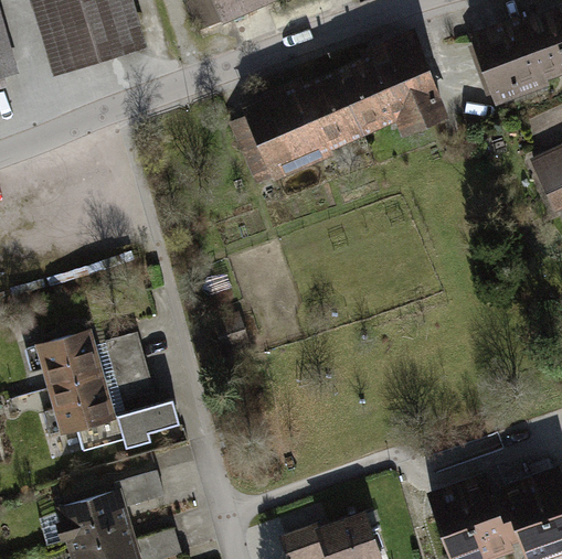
[(131,0),(30,0),(53,76),(147,49),(131,0)]
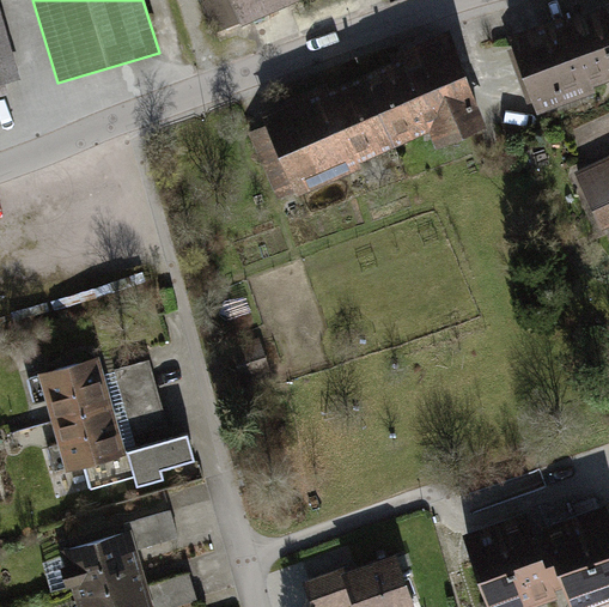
[(203,0),(198,2),(214,37),(293,0),(203,0)]
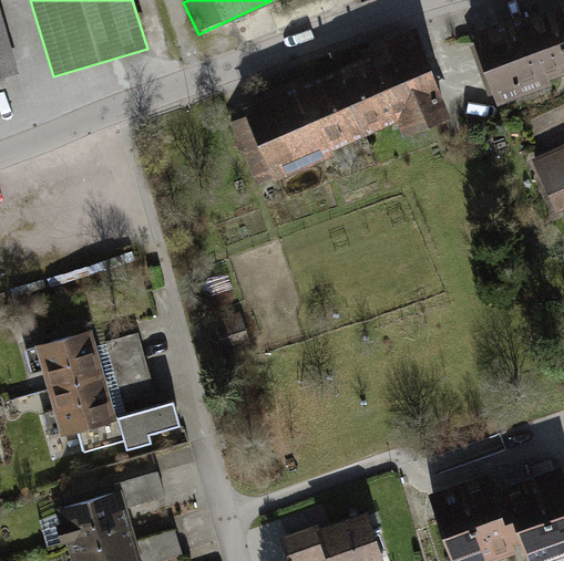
[(563,3),(480,32),(504,104),(563,83),(563,3)]
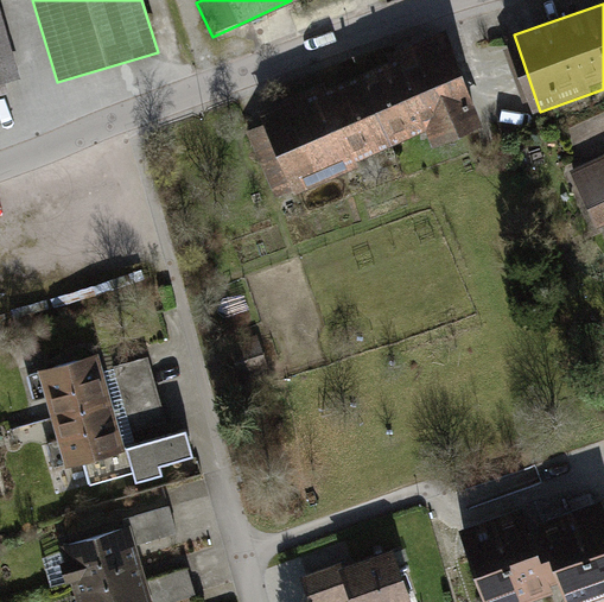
[(0,95),(8,94),(5,84),(19,81),(0,18),(0,95)]
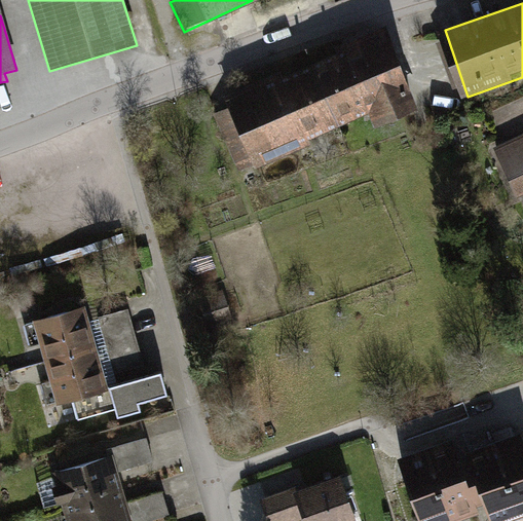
[(382,34),(339,53),(366,110),(369,109),(375,122),(415,103),(382,34)]
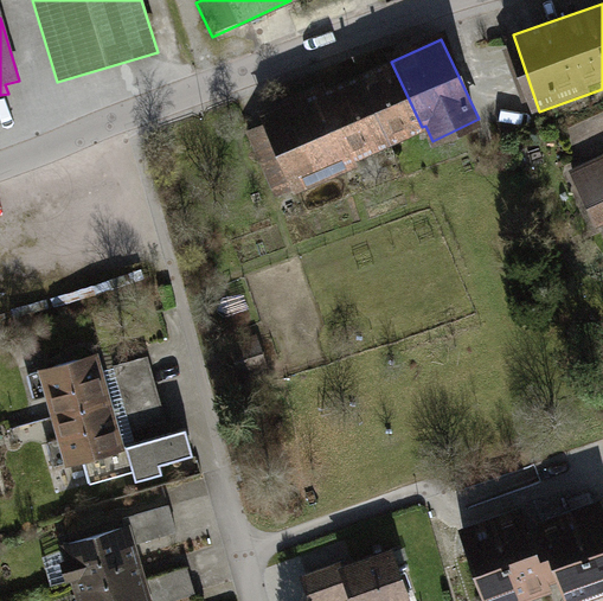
[(422,132),(391,62),(360,75),(392,146),(422,132)]
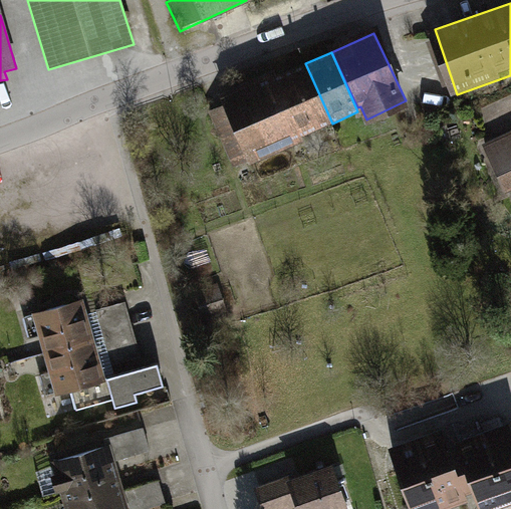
[(305,63),(223,99),(250,160),(332,123),(305,63)]
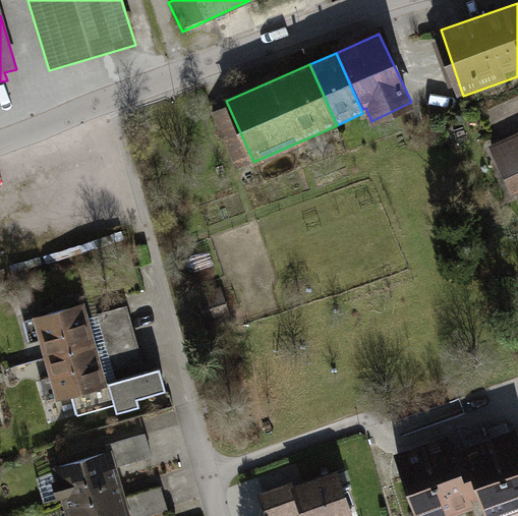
[(517,137),(500,147),(517,187),(517,137)]
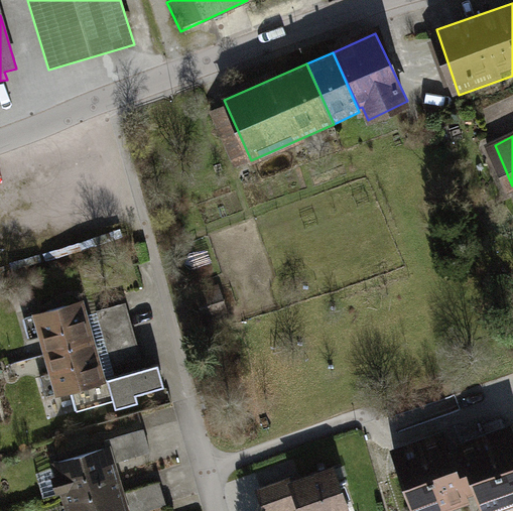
[(203,295),(210,324),(234,317),(227,290),(203,295)]
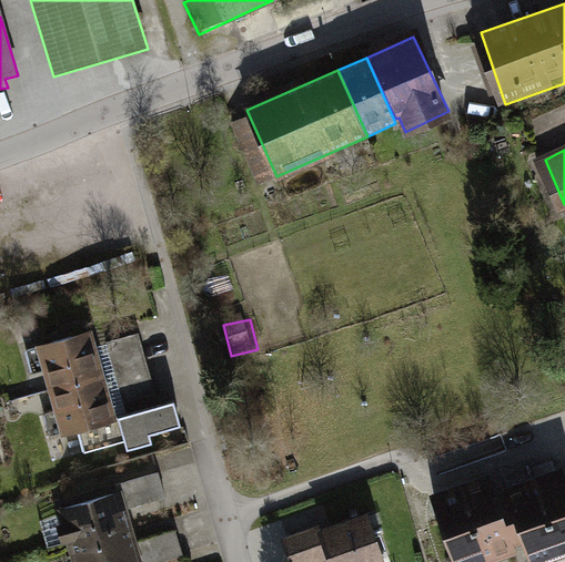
[(92,331),(40,347),(56,394),(104,379),(92,331)]
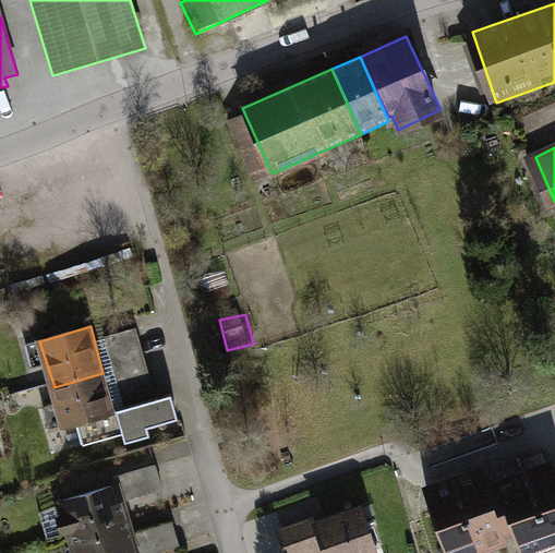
[(103,373),(55,387),(65,428),(82,423),(87,443),(178,418),(171,395),(112,411),(103,373)]
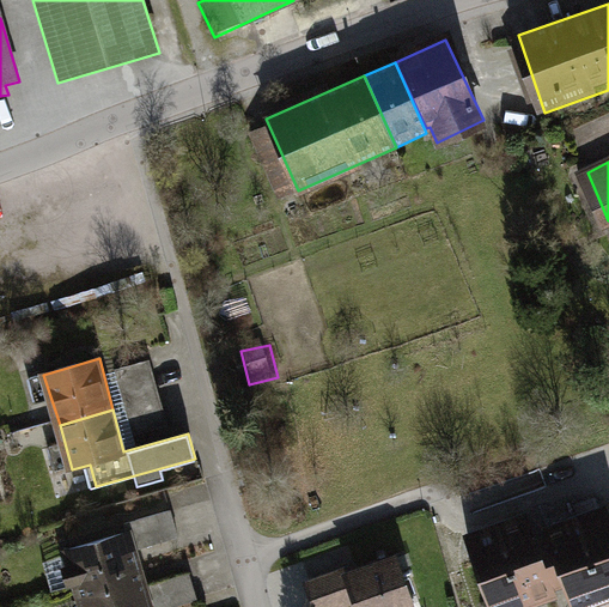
[(529,514),(473,533),(497,606),(521,606),(571,590),(576,606),(584,606),(608,598),(608,509),(535,534),(529,514)]
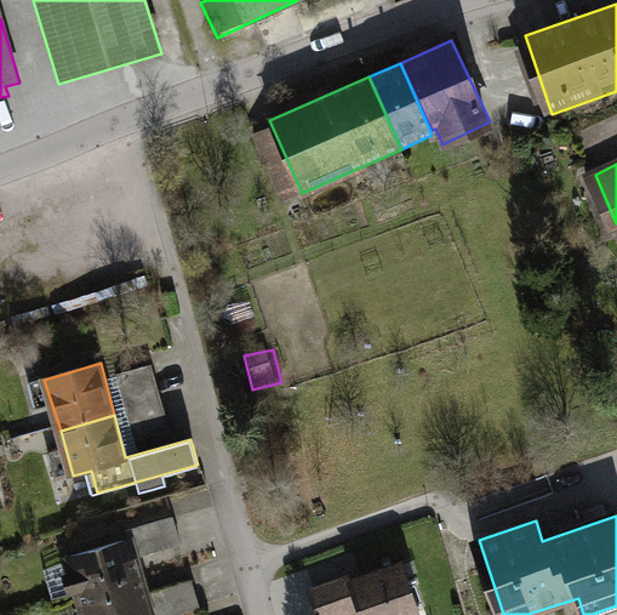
[(175,520),(133,533),(141,557),(182,545),(175,520)]
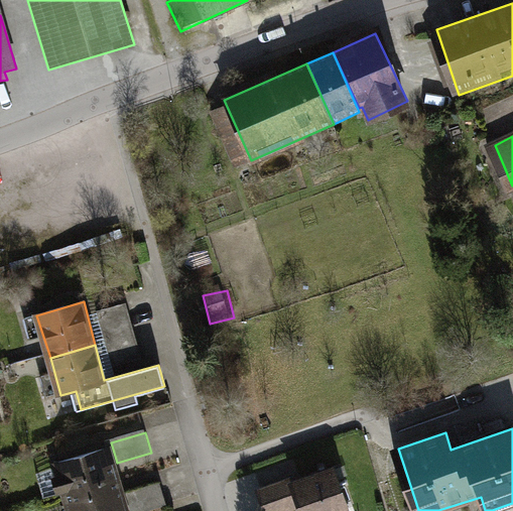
[(113,450),(54,466),(62,496),(121,479),(117,463),(113,450)]
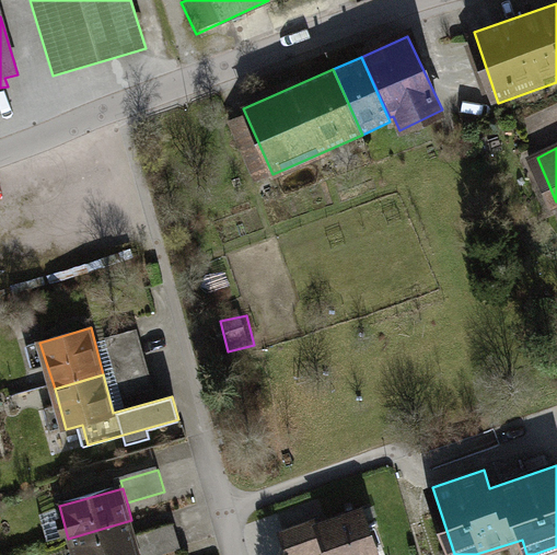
[(361,508),(281,536),(288,554),(378,554),(361,508)]
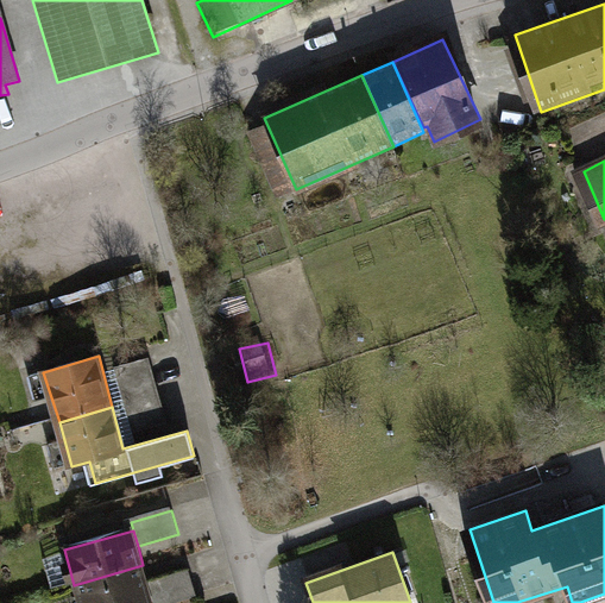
[(143,565),(74,585),(79,602),(149,602),(153,601),(143,565)]
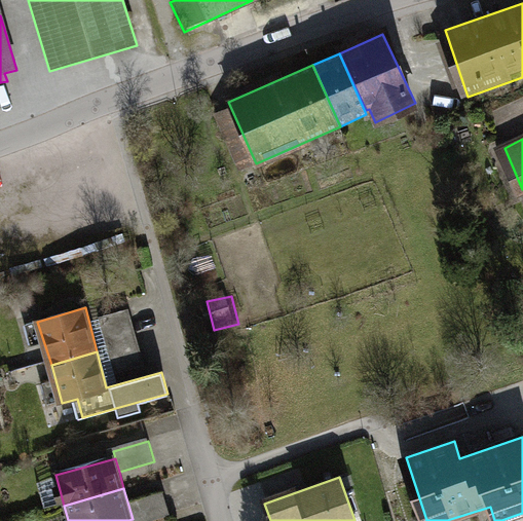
[(164,494),(129,505),(135,520),(153,520),(171,515),(164,494)]
